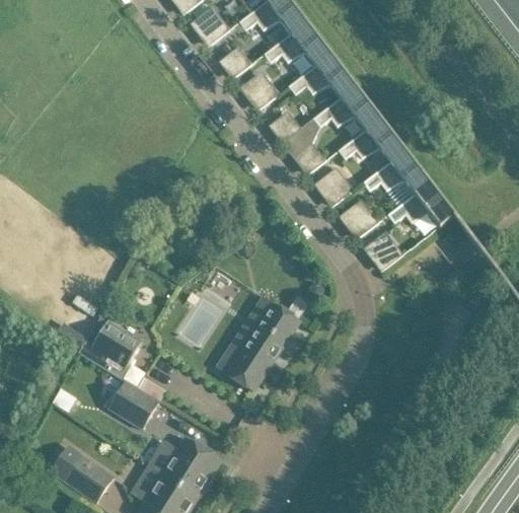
[(196,3),(194,0),(188,0),(181,4),(187,10),(196,3)]
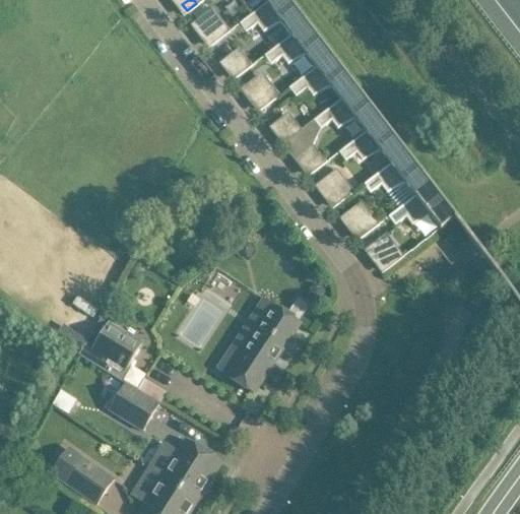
[(290,31),(307,19),(291,0),(265,0),(244,15),(251,24),(257,20),(263,27),(281,18),(290,31)]
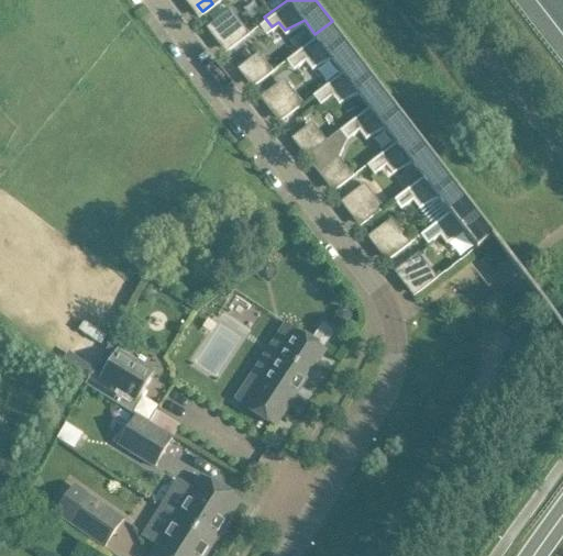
[(250,30),(240,18),(220,33),(229,45),(250,30)]
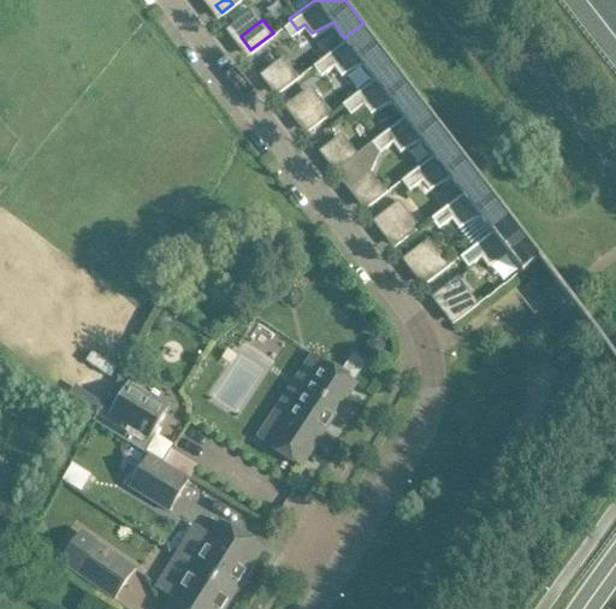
[(374,75),(392,61),(363,23),(344,37),(319,57),(327,68),(335,61),(342,71),(362,60),(374,75)]
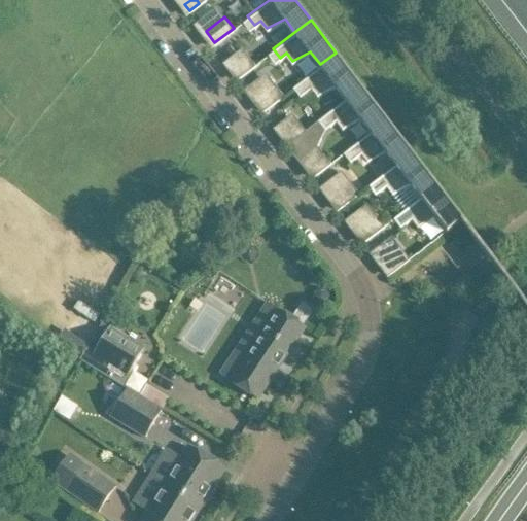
[(345,97),(360,84),(336,53),(320,64),(297,81),(305,91),(311,85),(317,94),(335,83),(345,97)]
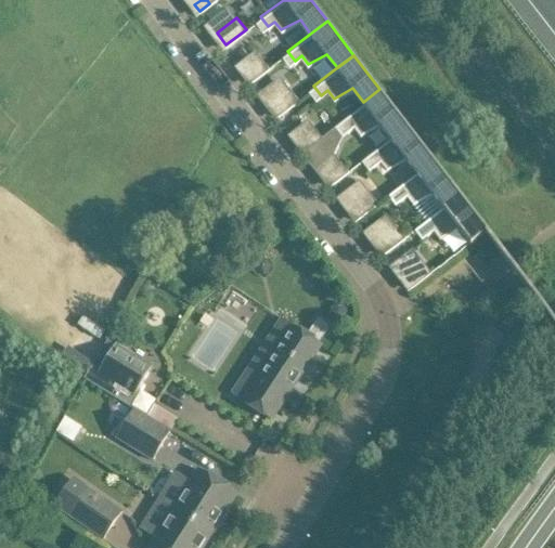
[(262,72),(257,65),(247,73),(253,79),(262,72)]
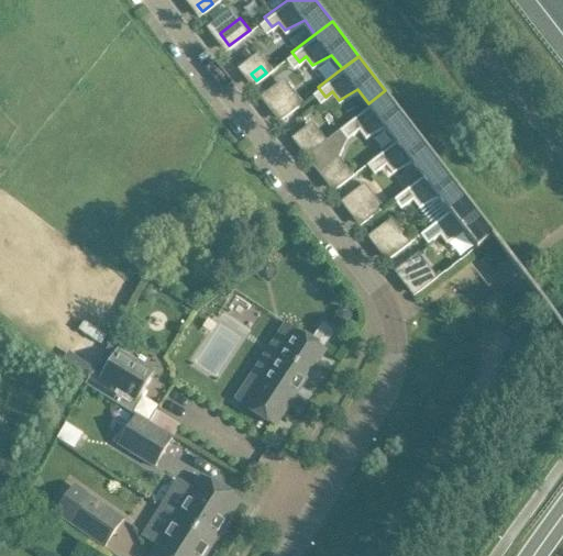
[(304,99),(294,87),(273,102),(283,115),(304,99)]
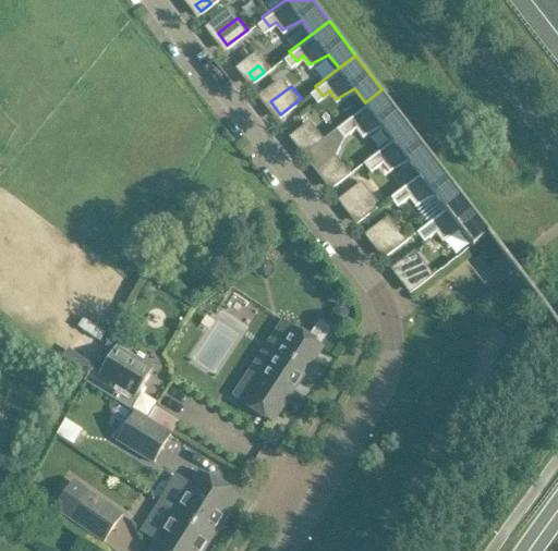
[(392,137),(409,124),(381,89),(365,102),(342,121),(349,130),(356,125),(363,133),(381,123),(392,137)]
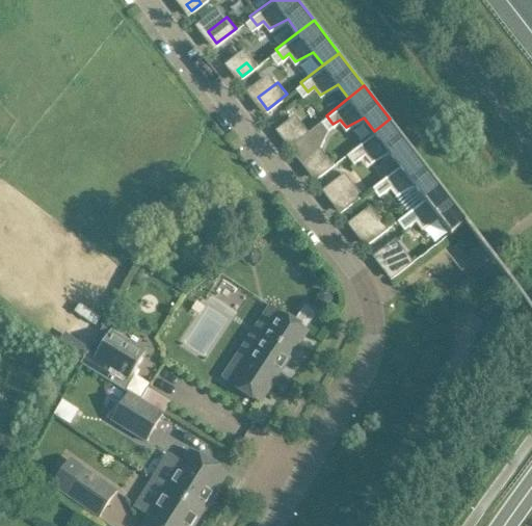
[(399,164),(415,152),(390,119),(374,131),(351,148),(358,157),(365,153),(371,160),(389,151),(399,164)]
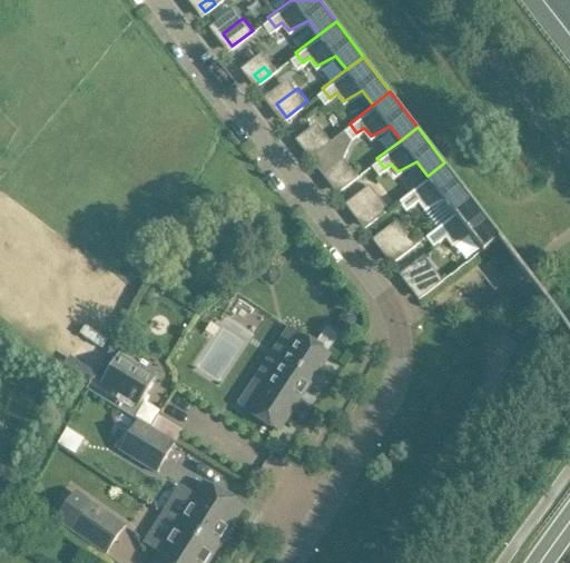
[(324,144),(314,152),(327,169),(347,154),(352,146),(341,131),(334,136),(324,144)]
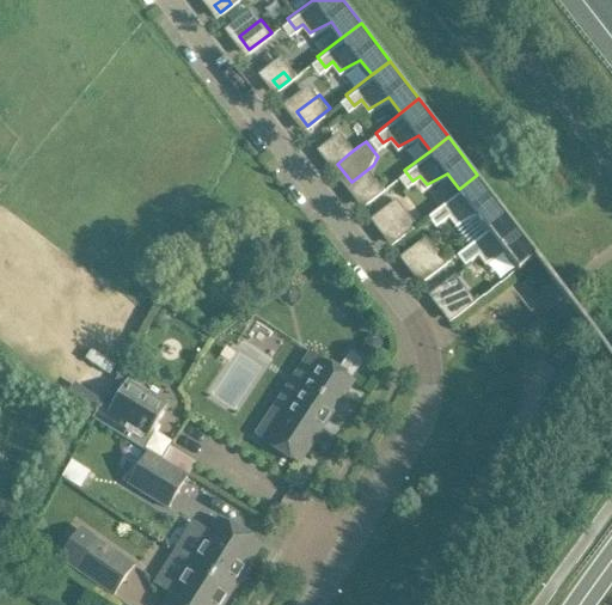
[(348,154),(342,147),(331,157),(337,164),(348,154)]
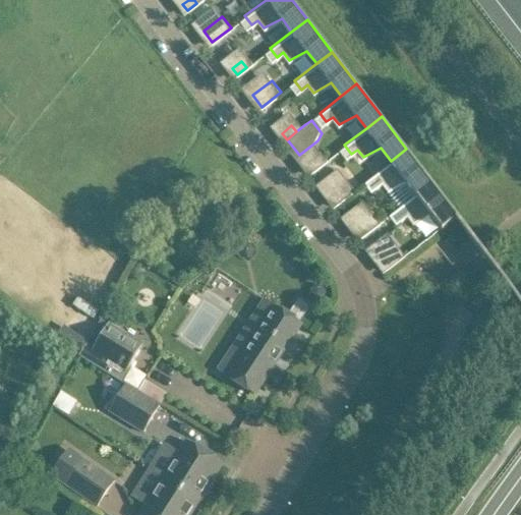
[(415,192),(431,180),(406,149),(391,161),(369,177),(375,186),(382,181),(388,189),(406,179),(415,192)]
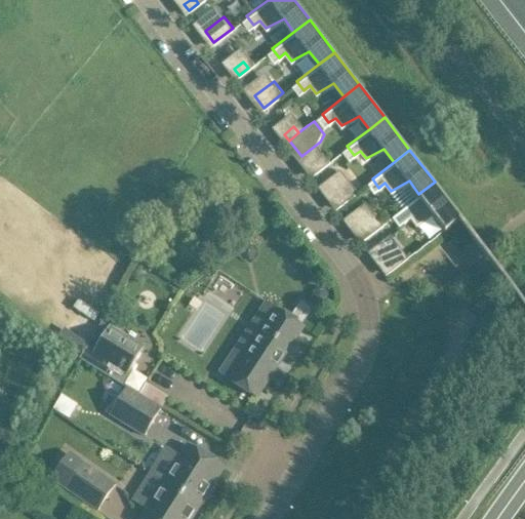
[(323,165),(318,159),(309,166),(314,172),(323,165)]
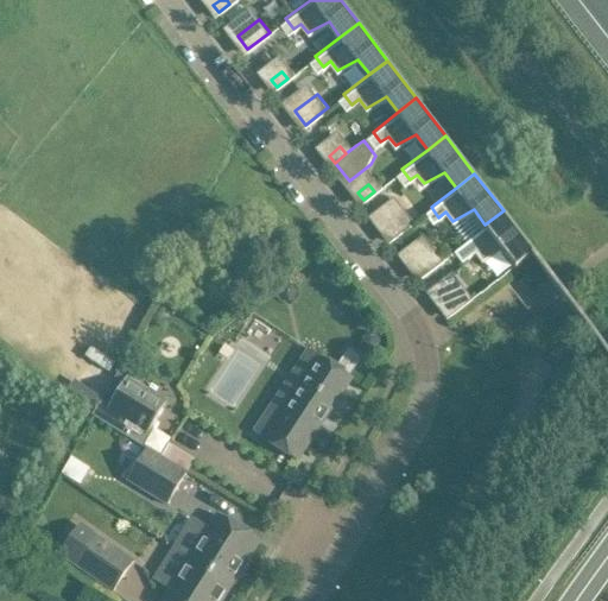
[(415,220),(404,207),(382,225),(392,238),(415,220)]
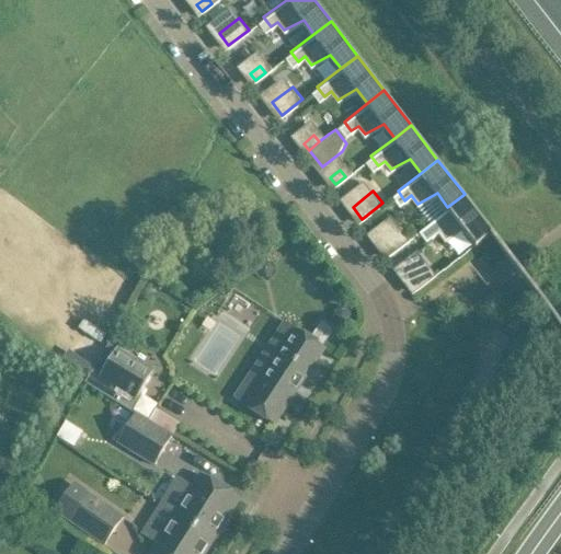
[(476,243),(492,231),(465,194),(447,207),(424,226),(432,234),(438,230),(445,238),(464,228),(476,243)]
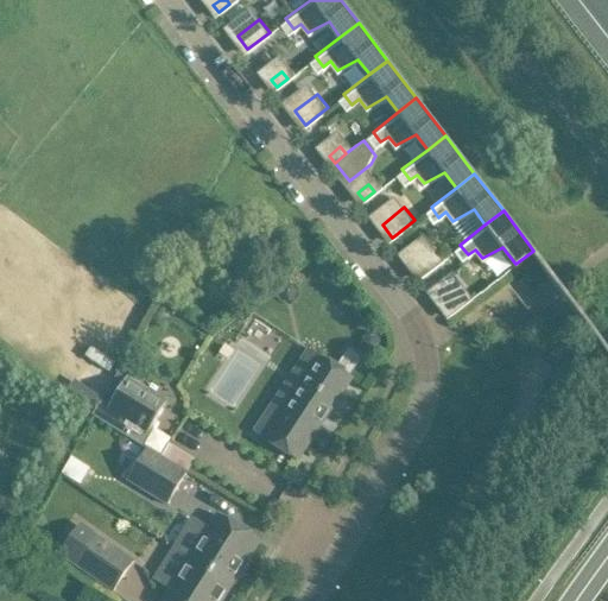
[(434,245),(411,261),(422,276),(444,258),(434,245)]
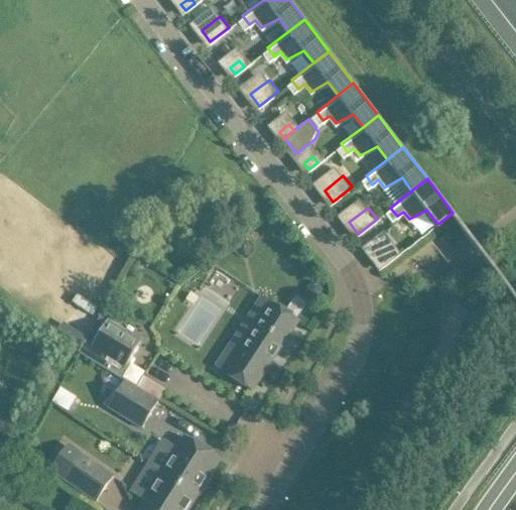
[(392,239),(373,254),(382,265),(401,251),(392,239)]
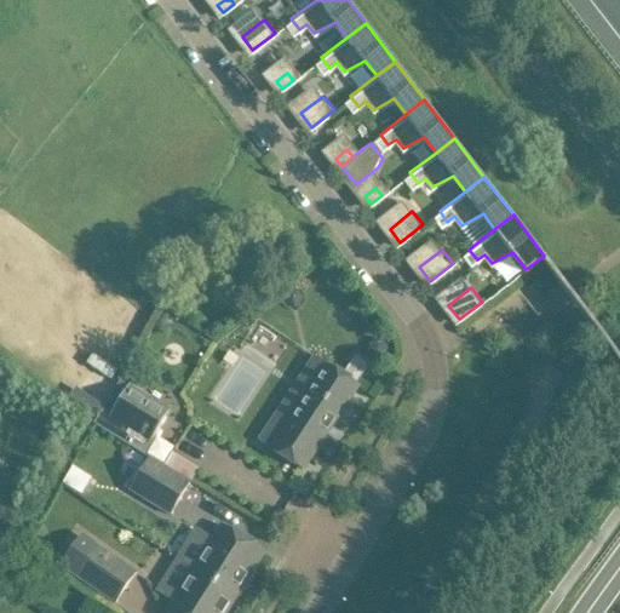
[(303,465),(359,379),(315,350),(297,377),(311,387),(273,445),(303,465)]
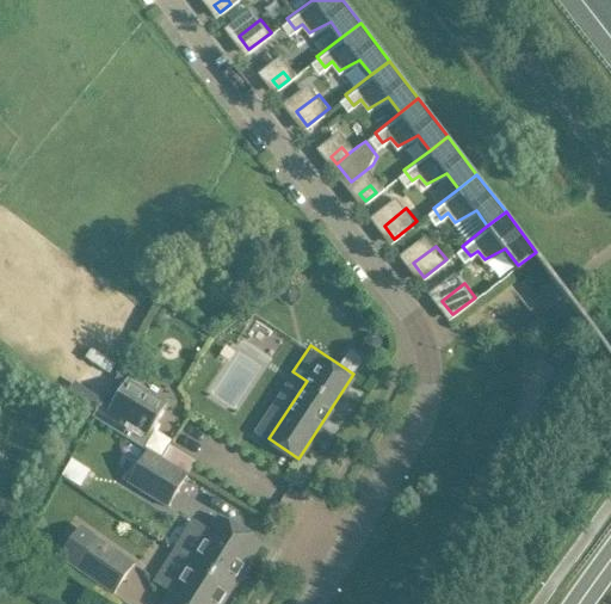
[(127,374),(109,405),(149,430),(167,399),(127,374)]
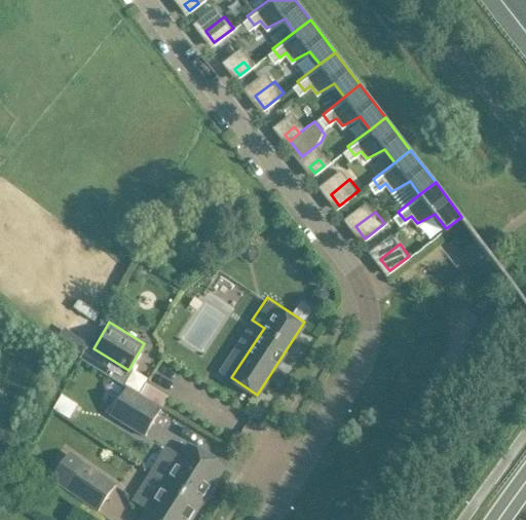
[(145,432),(161,405),(126,383),(110,410),(145,432)]
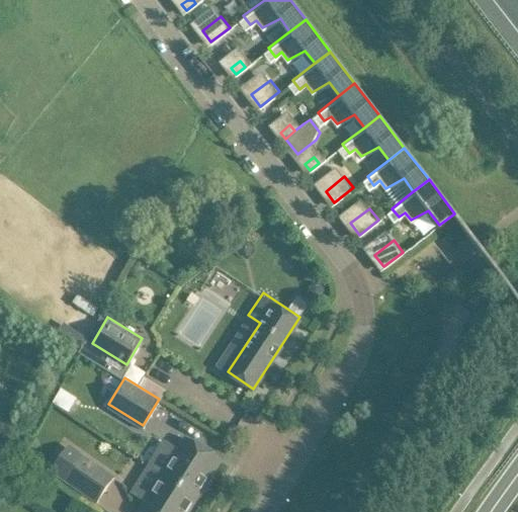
[(222,456),(204,445),(185,434),(162,472),(197,494),(222,456)]
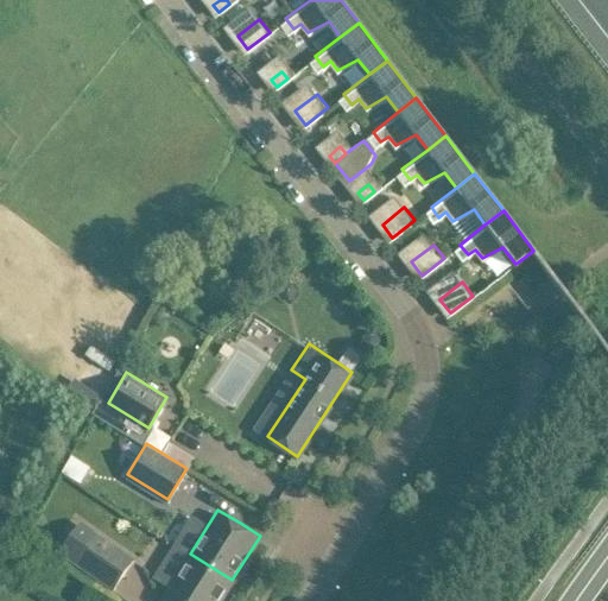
[(112,588),(134,555),(94,527),(73,561),(112,588)]
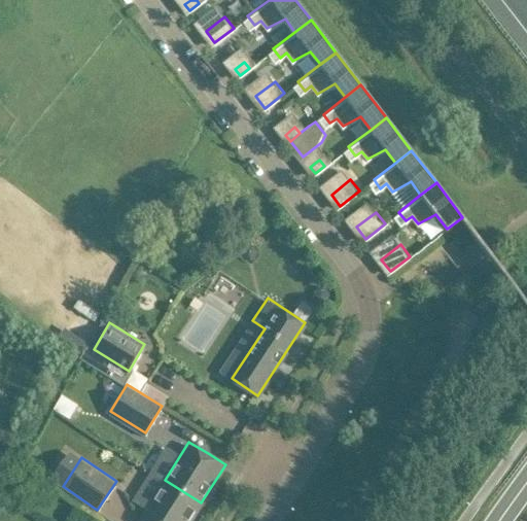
[(145,520),(188,520),(201,502),(165,480),(140,518),(145,520)]
